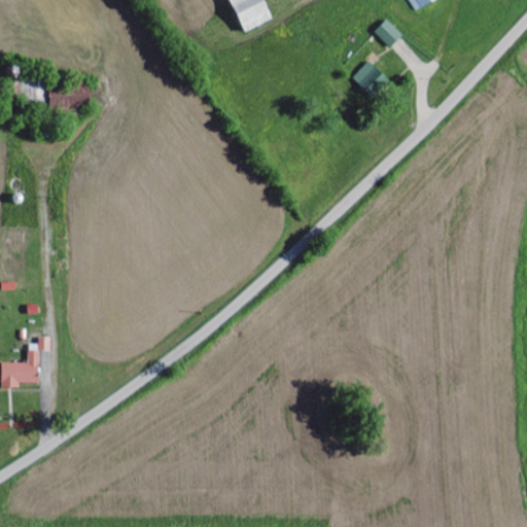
[(227,0),(242,33),(270,20),(260,0),(227,0)]
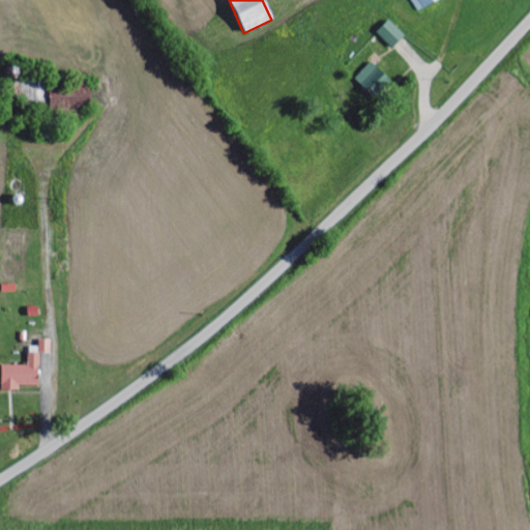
[(410,0),(417,11),(436,0),(410,0)]
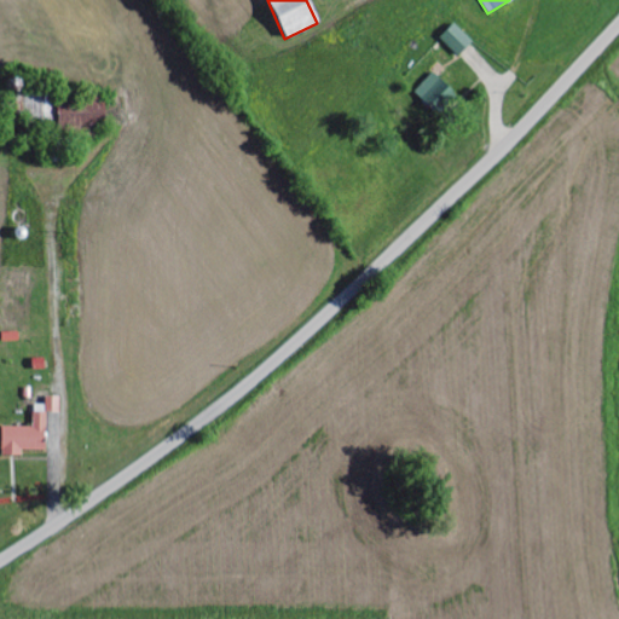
[(438,39),(457,57),(472,42),(452,24),(438,39)]
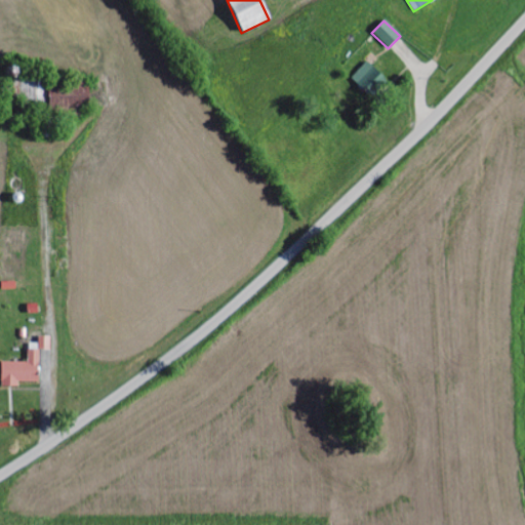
[(379,74),(366,62),(351,79),(364,91),(379,74)]
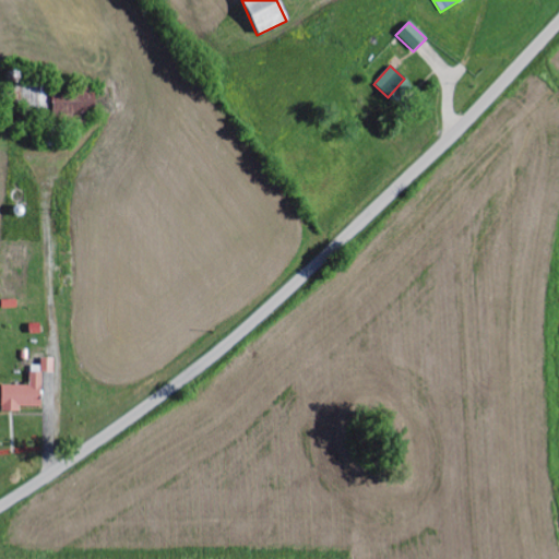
[(40,407),(42,372),(54,373),(55,359),(40,358),(40,368),(30,368),(30,387),(1,387),(0,412),(19,413),(19,407),(40,407)]
